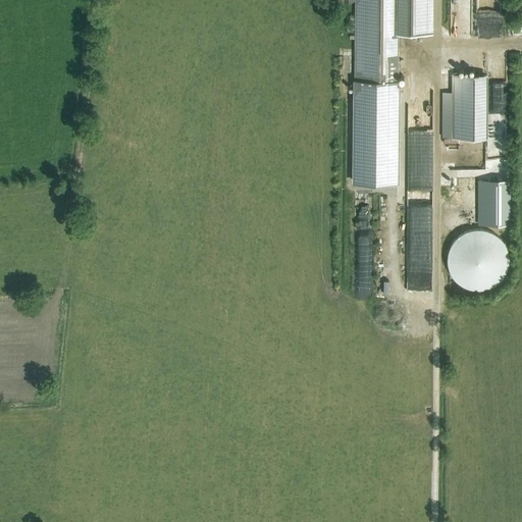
[(357,0),(356,183),(398,184),(399,33),(433,33),(433,0),(357,0)]
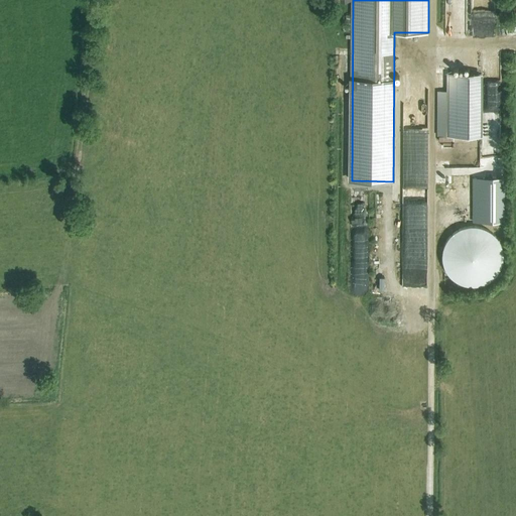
[(480,137),(480,75),(446,74),(446,136),(480,137)]
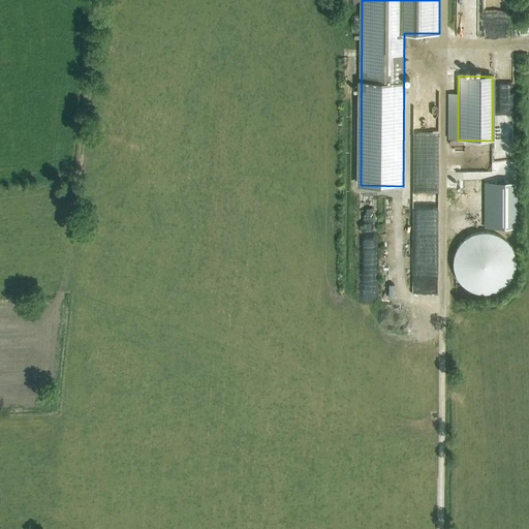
[(505,225),(505,180),(474,180),(474,225),(505,225)]
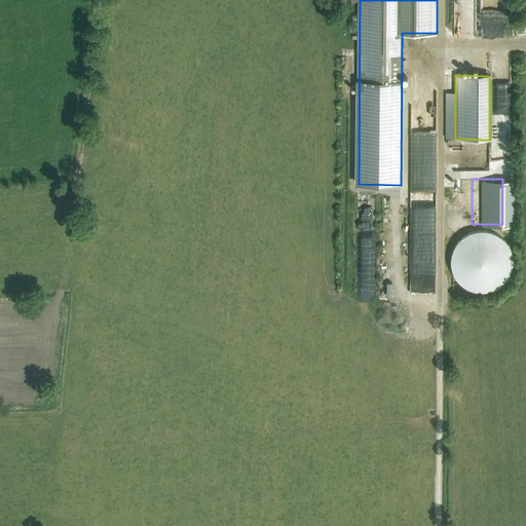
[(484,230),(482,230),(479,230),(476,231),(473,231),(471,232),(467,233),(464,235),(462,237),(459,239),(457,241),(455,245),(454,248),(453,250),(452,253),(451,255),(451,258),(451,261),(451,264),(451,266),(452,268),(452,270),(453,272),(454,274),(455,276),(456,278),(457,280),(459,282),(461,285),(462,286),(464,287),(466,288),(468,289),(471,290),(473,291),(476,292),(480,292),(484,292),(486,292),(488,292),(492,291),(495,289),(497,288),(499,287),(501,286),(502,285),(504,283),(505,282),(508,278),(509,276),(510,274),(511,272),(512,270),(512,268),(513,266),(513,264),(513,262),(513,260),(513,258),(513,255),(512,253),(511,251),(511,249),(510,247),(509,245),(508,242),(505,241),(504,239),(502,237),(498,234),(496,233),(494,232),(492,232),(490,231),(488,231),(486,230),(484,230)]
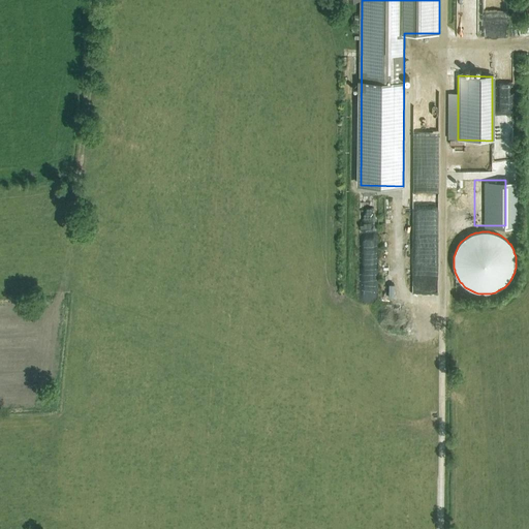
[(379,297),(379,268),(364,268),(364,297),(379,297)]
